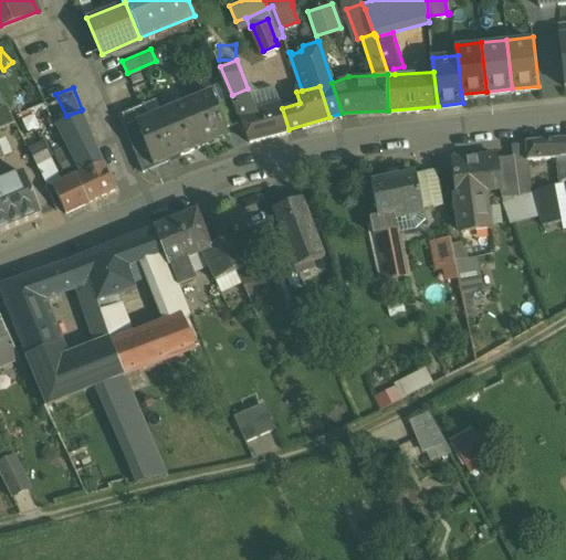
[(210,87),(186,98),(203,143),(229,131),(226,124),(216,99),(210,87)]
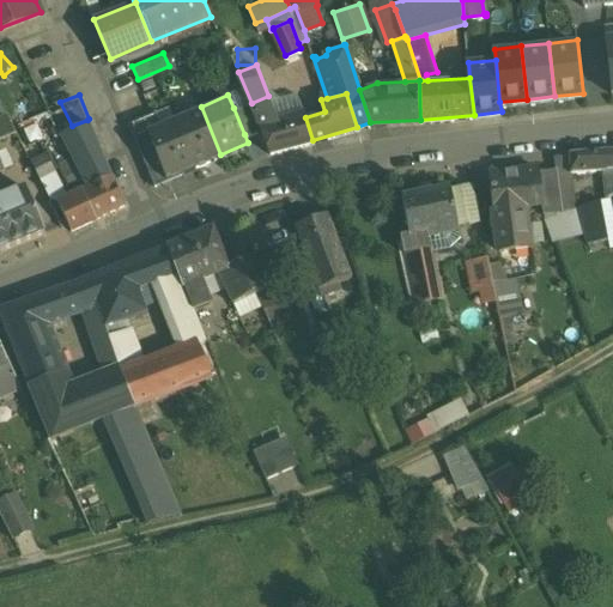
[(279,120),(268,96),(252,103),(261,125),(279,120)]
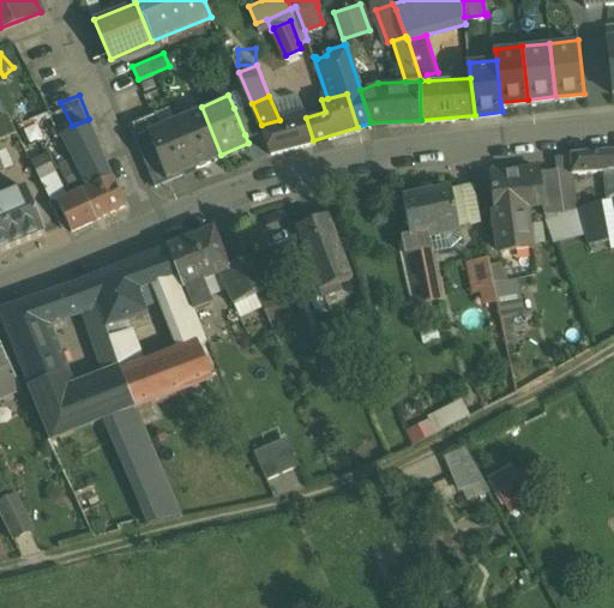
[(72,126),(60,102),(47,107),(48,109),(59,132),(61,131),(72,126)]
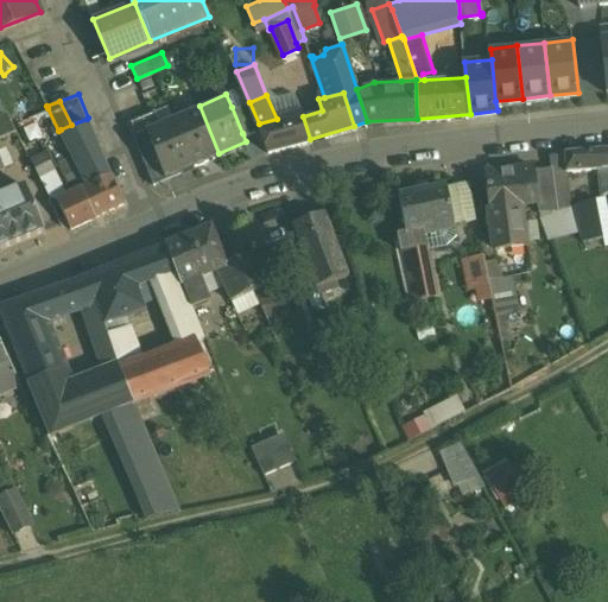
[(245,101),(232,107),(242,133),(255,127),(245,101)]
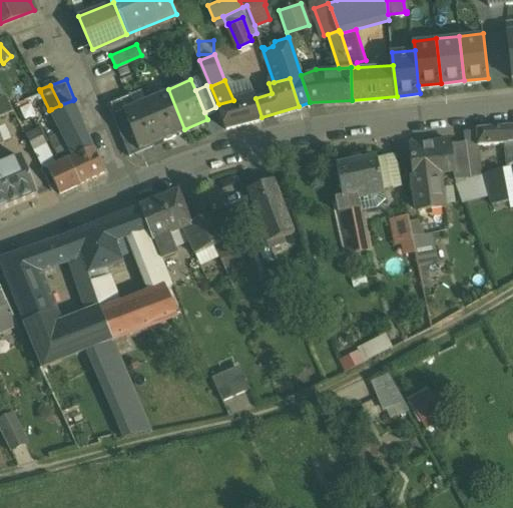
[(168,89),(146,98),(162,138),(184,129),(168,89)]
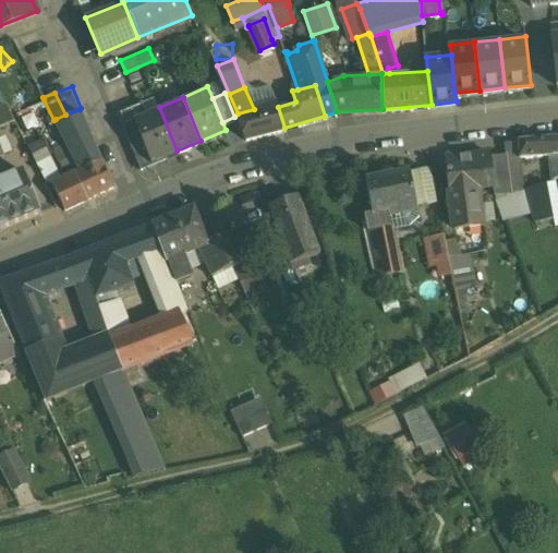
[(44,99),(14,110),(25,130),(36,125),(38,129),(53,120),(44,99)]
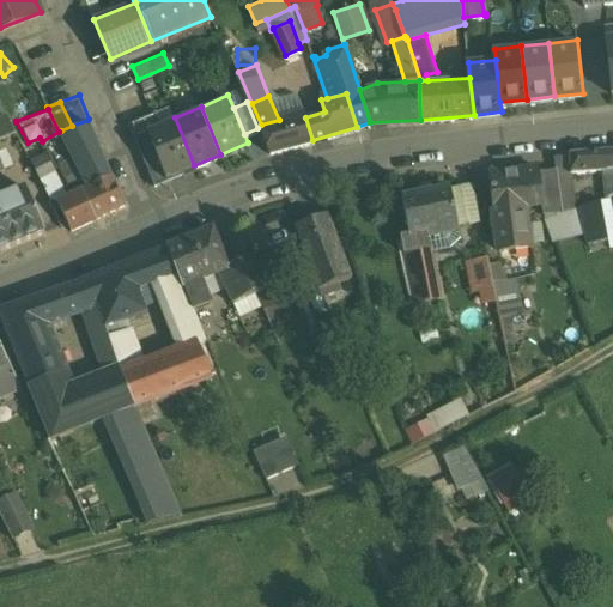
[(168,176),(147,128),(162,122),(156,109),(129,120),(155,182),(168,176)]
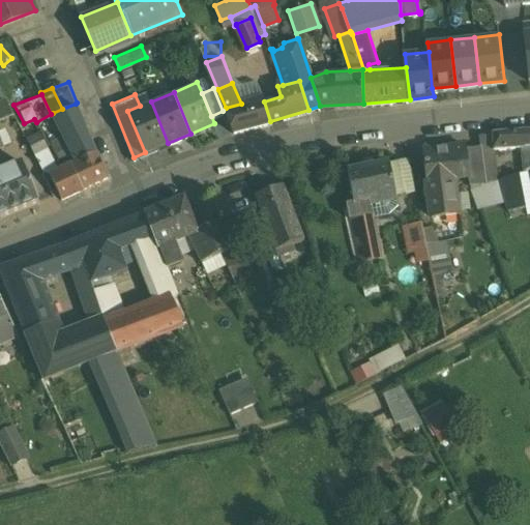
[(5,95),(0,97),(0,117),(13,112),(5,95)]
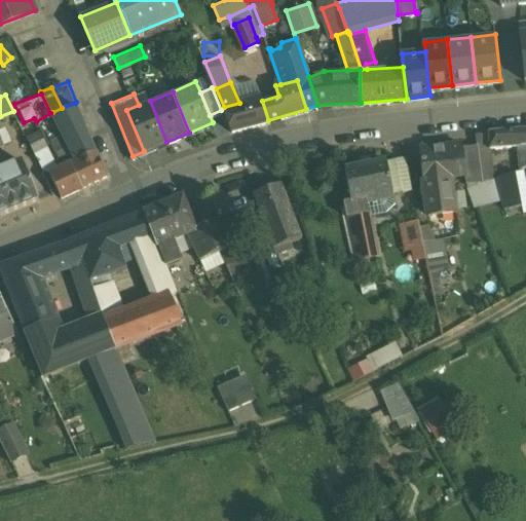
[(224,107),(223,108),(232,129),(268,120),(262,101),(261,97),(239,103),(224,107)]
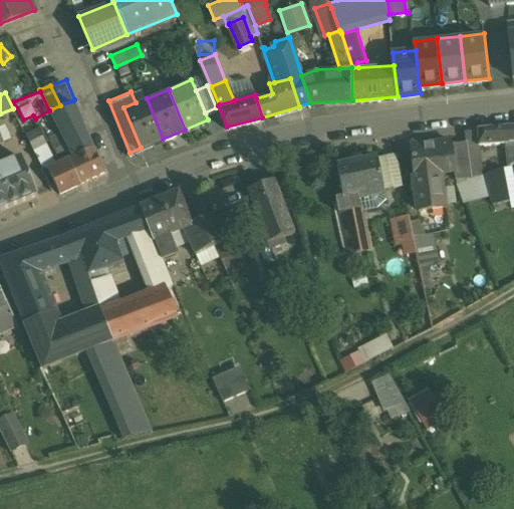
[(163,139),(147,98),(136,102),(123,107),(141,148),(163,139)]
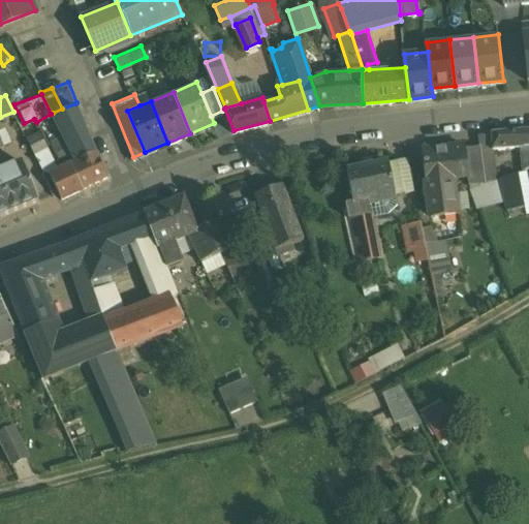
[(62,109),(53,113),(76,159),(95,150),(83,123),(85,123),(75,103),(62,109)]
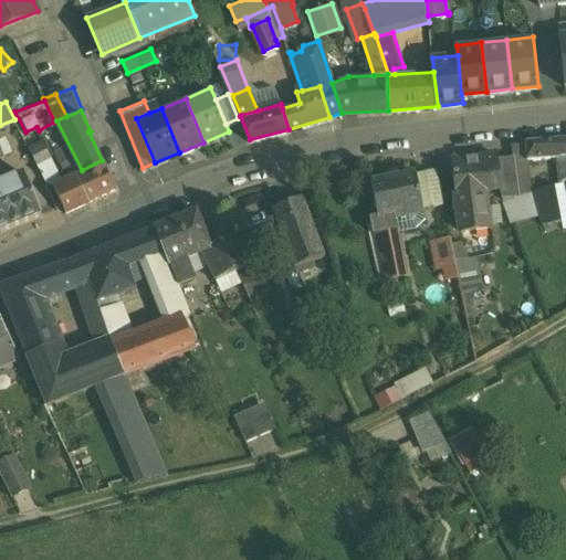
[(565,135),(547,137),(546,154),(547,155),(565,152),(565,135)]
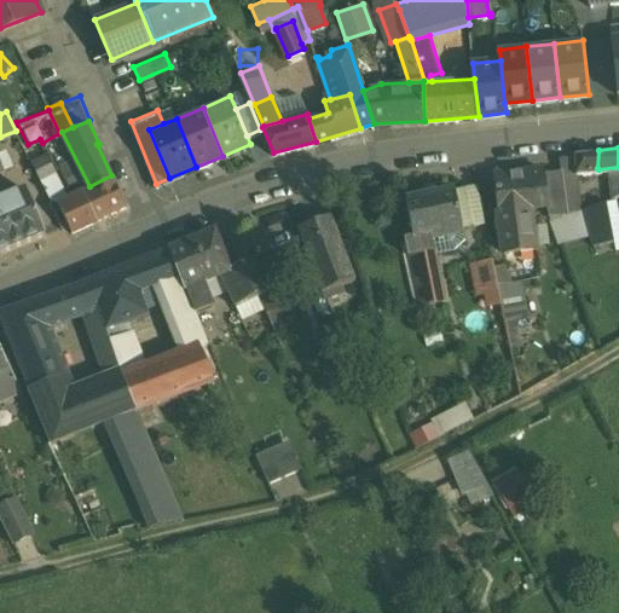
[(599,150),(576,152),(576,172),(599,169),(597,168),(599,150)]
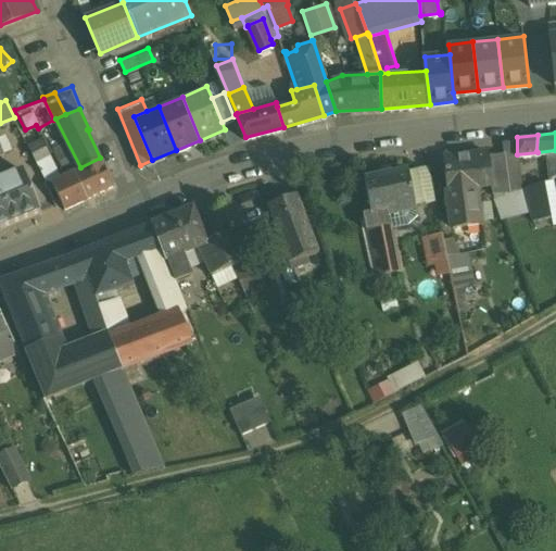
[(41,138),(28,145),(36,159),(47,153),(49,152),(41,138)]
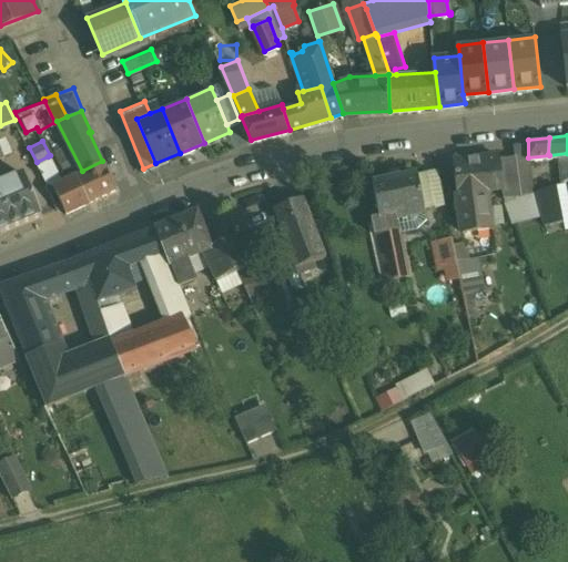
[(499,153),(453,157),(457,191),(486,187),(501,186),(504,186),(499,155),(499,153)]
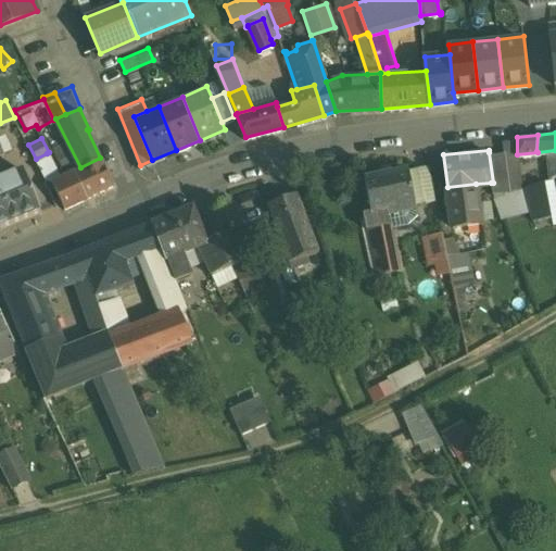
[(503,151),(489,152),(493,183),(491,183),(492,191),(508,190),(503,151)]
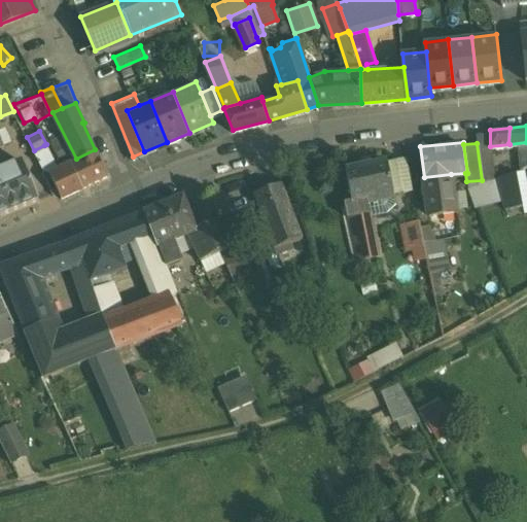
[(44,145),(34,150),(54,190),(58,188),(49,171),(58,167),(54,160),(53,160),(44,145)]
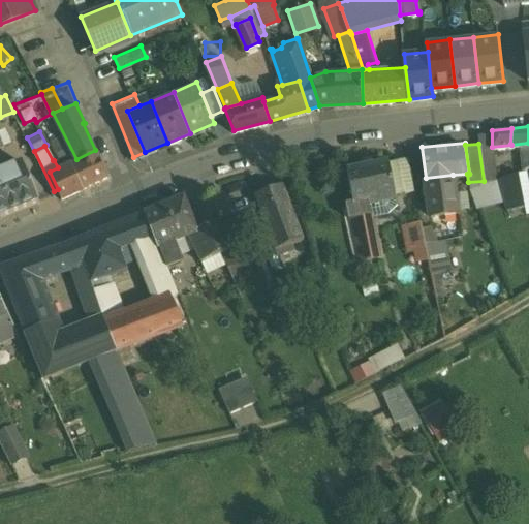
[(76,159),(71,161),(82,185),(106,174),(95,150),(76,159)]
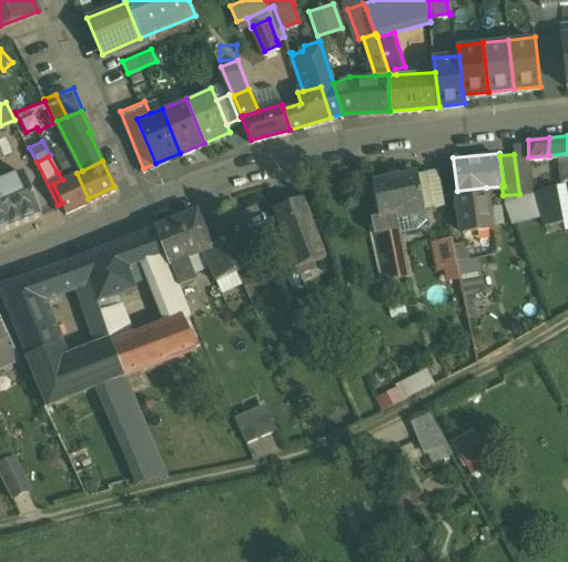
[(417,171),(373,181),(379,215),(372,216),(375,231),(386,228),(395,226),(393,215),(392,213),(424,206),(417,171)]
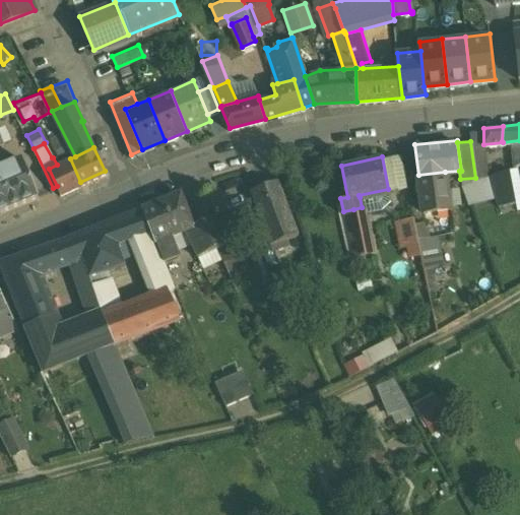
[(0,166),(0,210),(38,195),(22,157),(0,166)]
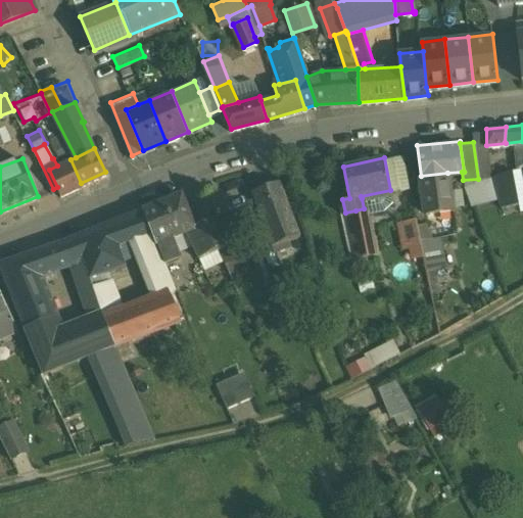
[(57,166),(49,170),(57,187),(60,193),(81,183),(70,159),(69,159),(57,166)]
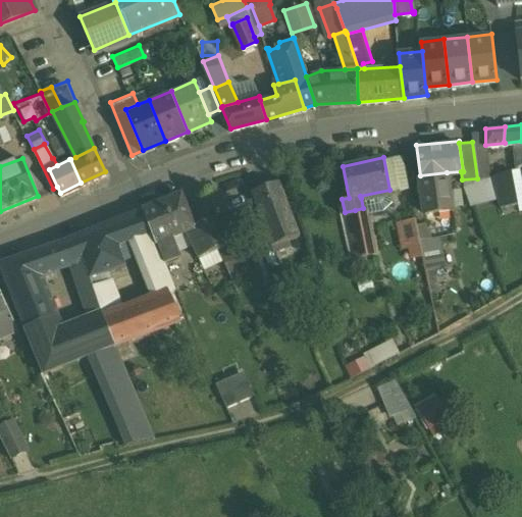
[(493,173),(463,185),(469,203),(499,196),(501,205),(518,201),(511,167),(493,173)]
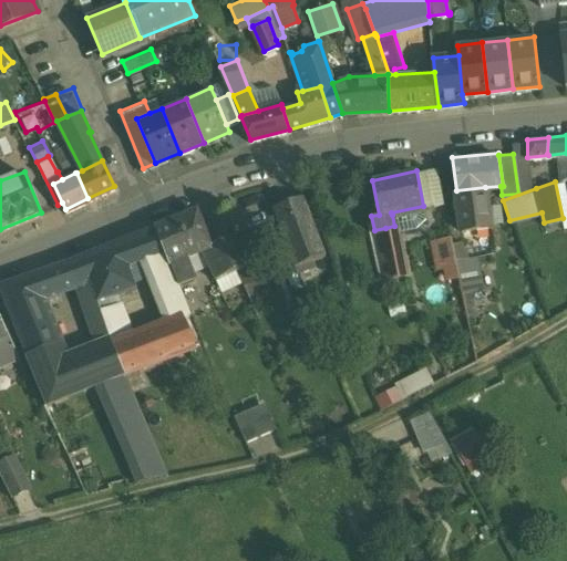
[(485,187),(456,190),(461,228),(491,225),(485,187)]
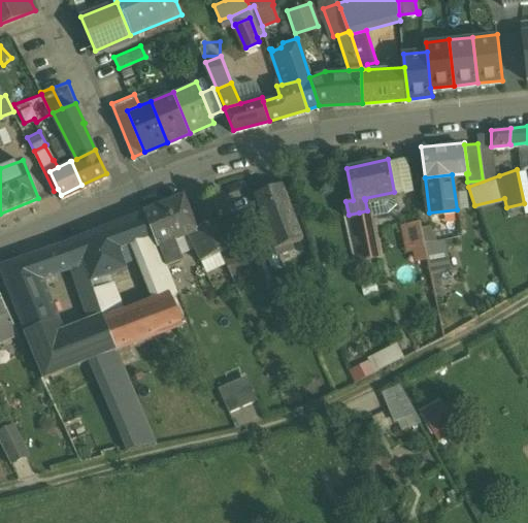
[(282,181),(254,192),(274,247),(291,239),(302,234),(282,181)]
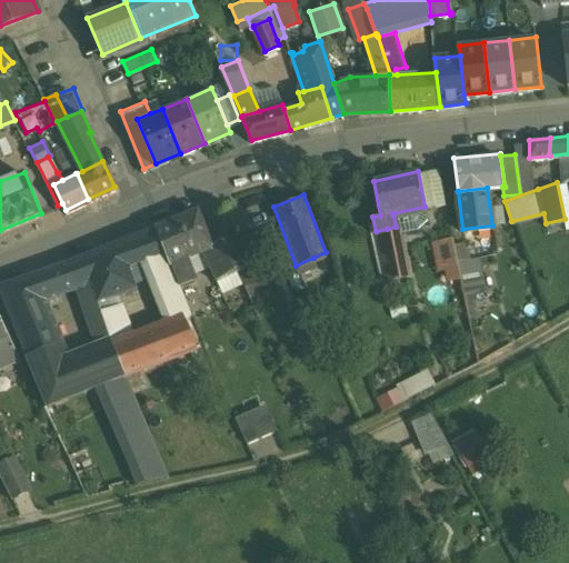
[(197,210),(156,227),(165,250),(179,284),(197,277),(189,255),(203,249),(211,245),(211,243),(197,210)]
